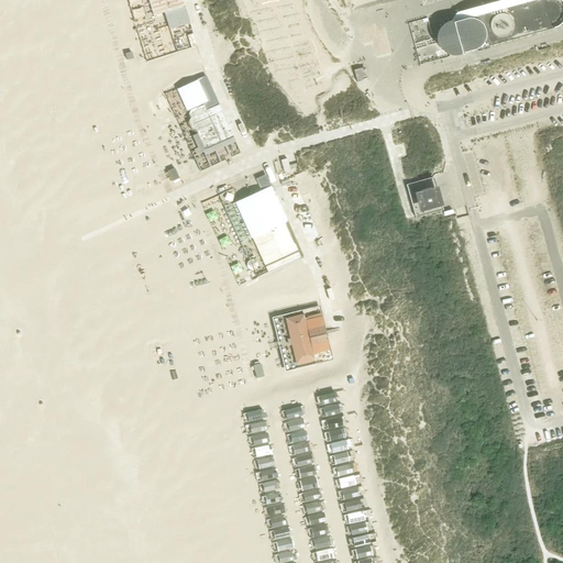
[(184,7),(181,0),(147,0),(153,15),(184,7)]
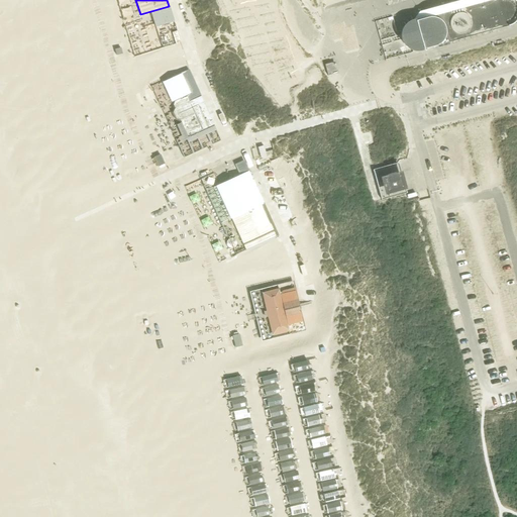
[(502,27),(494,0),(488,0),(482,2),(490,31),(502,27)]
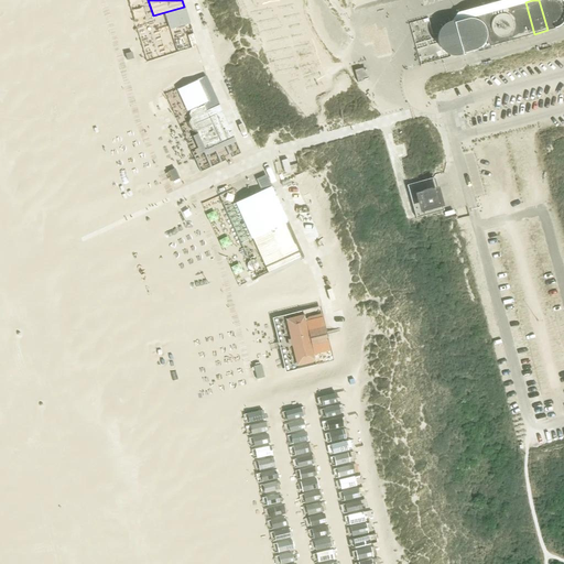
[(539,0),(548,30),(553,29),(554,29),(556,28),(559,26),(560,25),(562,24),(563,22),(563,20),(563,3),(563,4),(563,2),(562,1),(560,0),(539,0)]
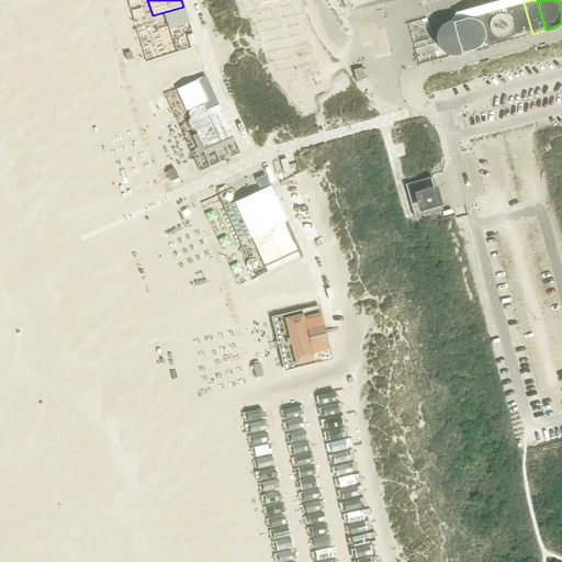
[(532,34),(524,2),(506,7),(480,14),(489,46),(532,34)]
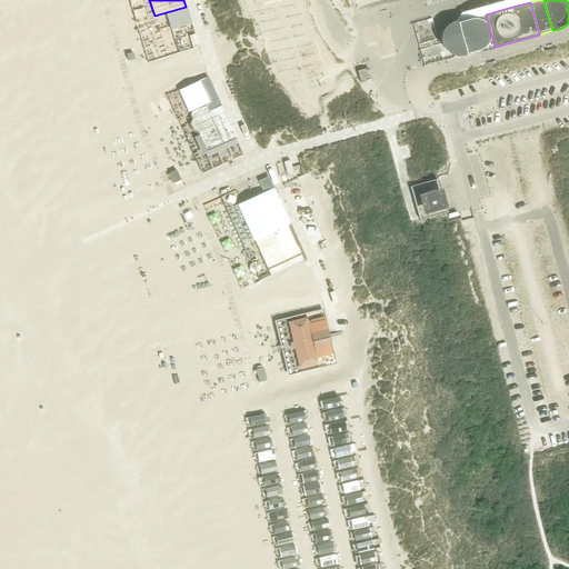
[(486,15),(455,22),(453,23),(451,23),(449,25),(448,26),(447,27),(446,28),(445,29),(443,31),(443,32),(442,32),(442,35),(441,37),(441,39),(441,40),(441,42),(442,43),(442,45),(442,46),(443,48),(445,49),(446,50),(447,51),(449,52),(449,53),(450,53),(452,55),(453,55),(455,56),(456,56),(458,56),(460,56),(462,56),(495,47),(486,15)]
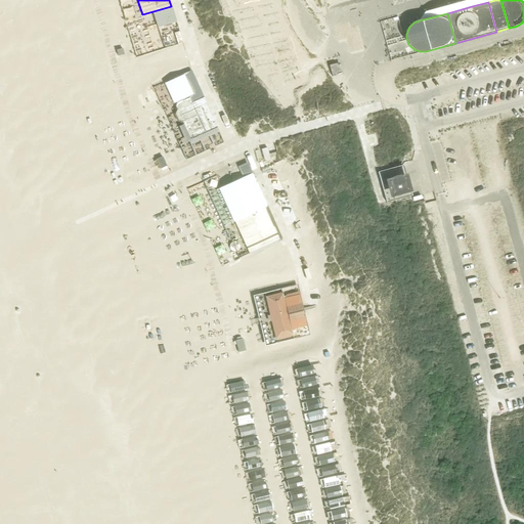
[(182,43),(179,32),(174,33),(178,45),(182,43)]
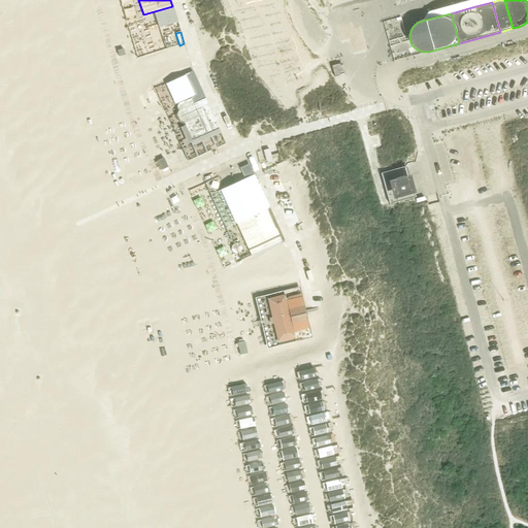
[(335,77),(344,74),(341,63),(332,66),(335,77)]
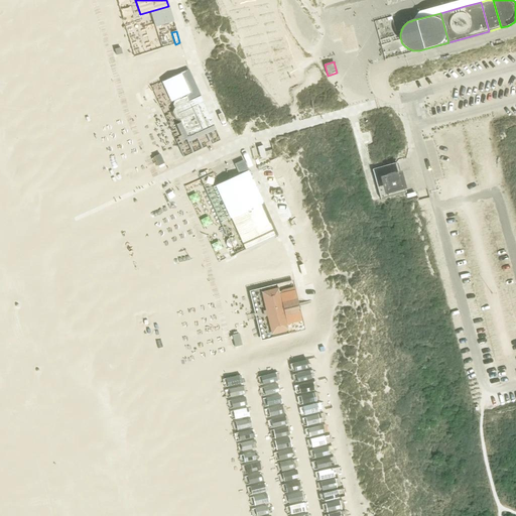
[(187,75),(180,78),(190,100),(200,96),(198,91),(192,80),(190,81),(187,75)]
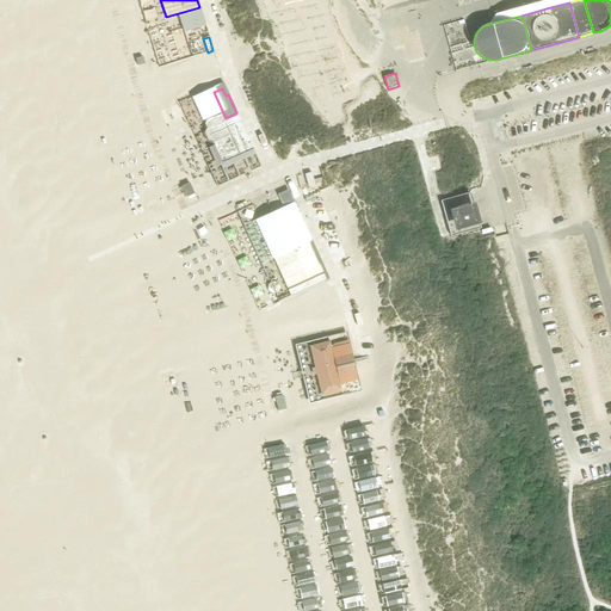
[(213,142),(214,144),(221,160),(226,161),(232,158),(233,160),(235,161),(240,159),(239,155),(253,148),(238,113),(236,113),(226,118),(223,121),(220,113),(207,119),(204,124),(207,128),(204,133),(208,140),(213,142)]
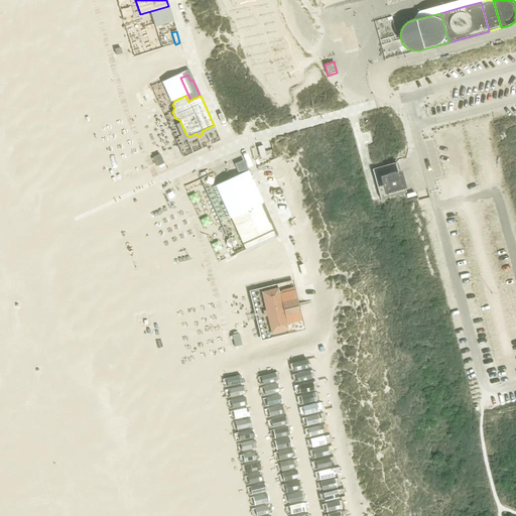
[(257,147),(260,157),(266,156),(264,151),(263,145),(257,146),(257,147)]
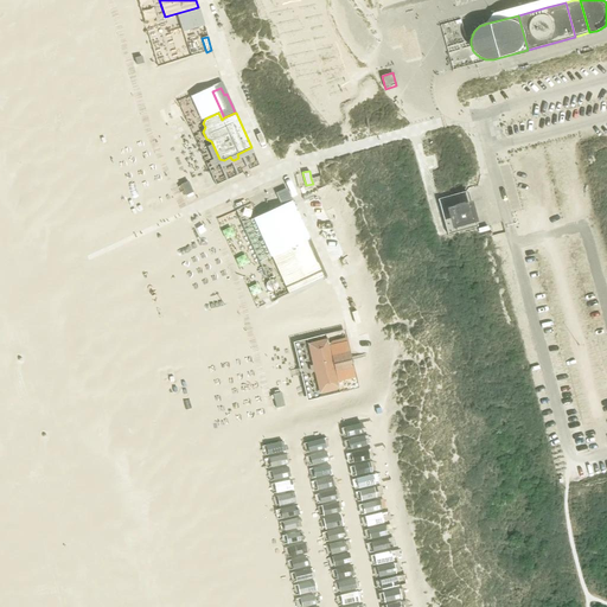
[(180,184),(185,196),(193,192),(187,181),(180,184)]
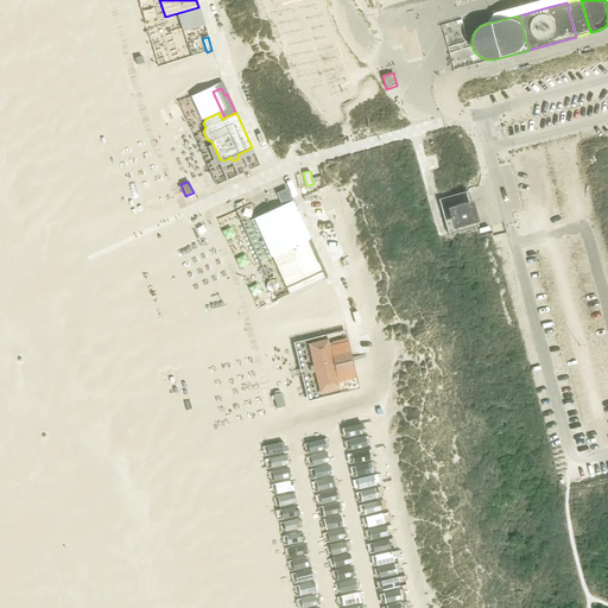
[(287,204),(282,207),(255,219),(286,289),(274,293),(278,299),(327,277),(306,233),(287,191),(283,194),(287,204)]
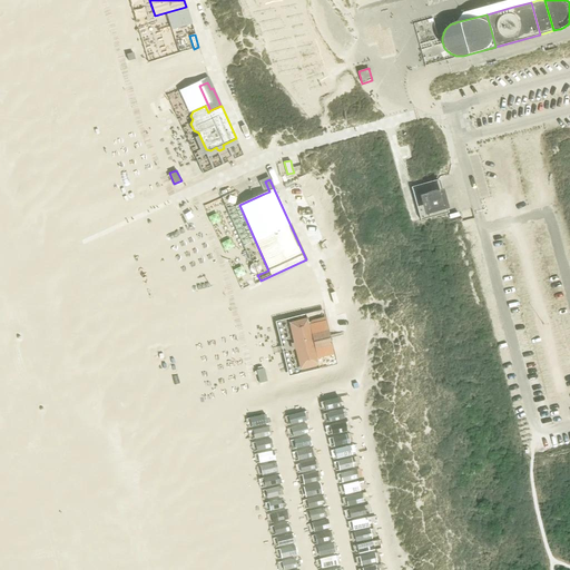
[(420,220),(446,213),(438,179),(411,187),(420,220)]
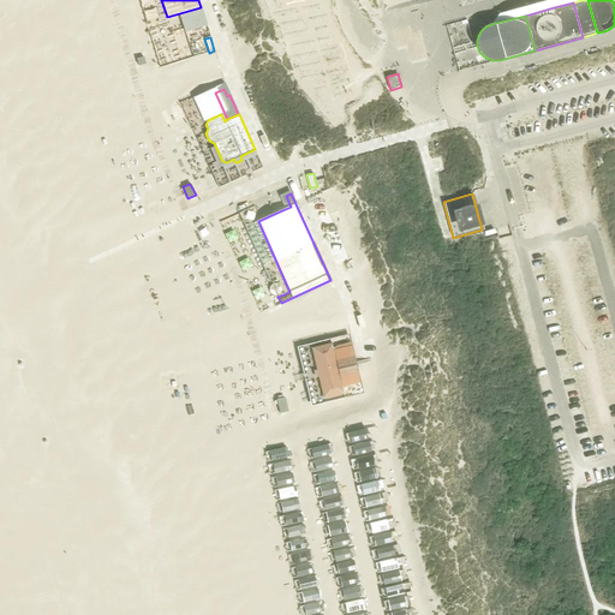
[(332,351),(330,345),(312,350),(317,370),(315,371),(316,377),(320,376),(324,396),(342,393),(340,387),(358,382),(350,347),(332,351)]
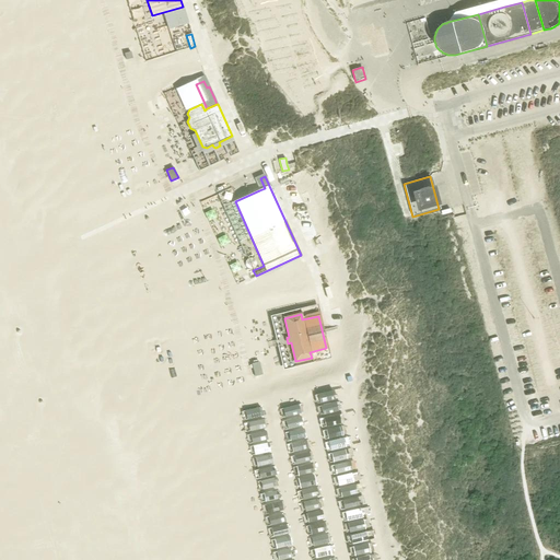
[(261,374),(259,362),(252,363),(255,376),(261,374)]
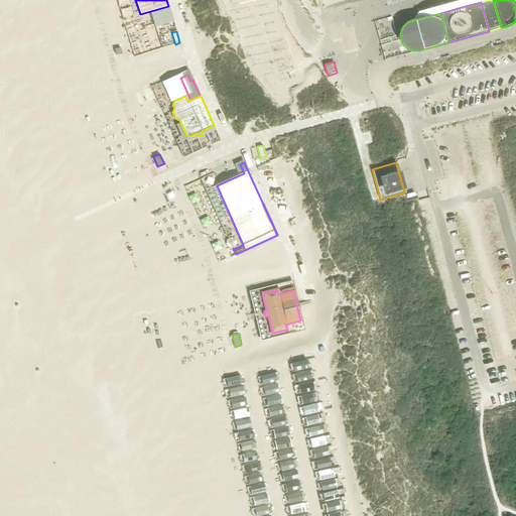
[(290,363),(307,435),(325,431),(306,359),(290,363)]
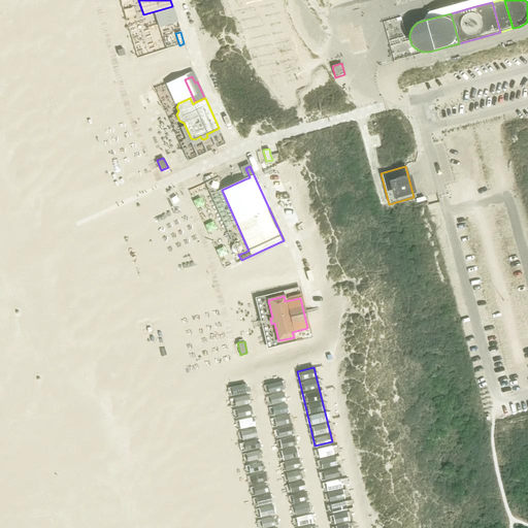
[(262,459),(246,384),(230,387),(245,462),(262,459)]
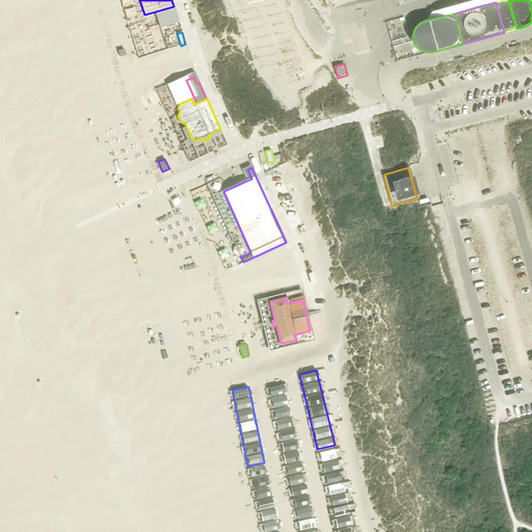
[(319,453),(336,531),(345,531),(341,511),(348,510),(337,458),(335,459),(333,450),(319,453)]
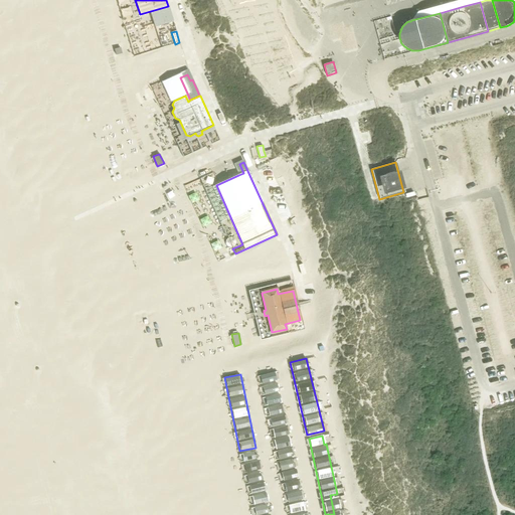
[(253,450),(241,454),(243,462),(256,459),(253,450)]
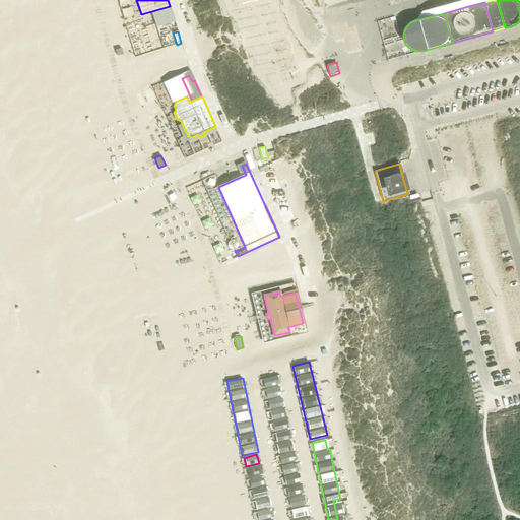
[(246,470),(259,519),(273,519),(259,466),(246,470)]
